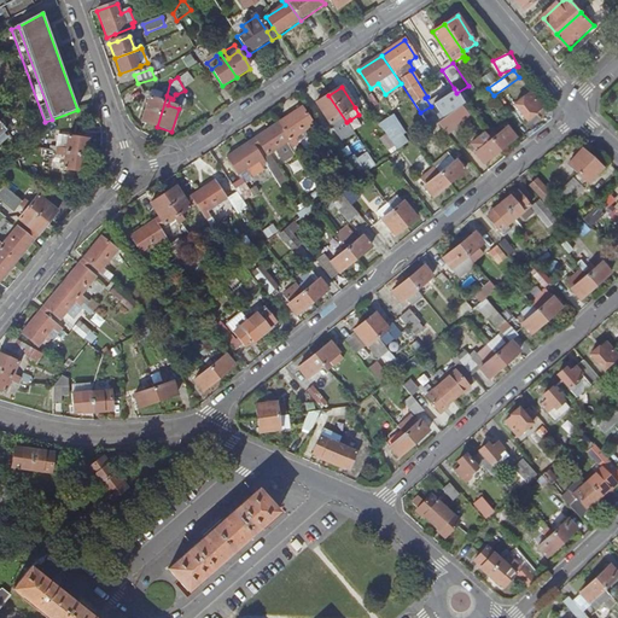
[(456,93),(454,88),(432,103),(442,120),(462,106),(465,105),(456,93)]
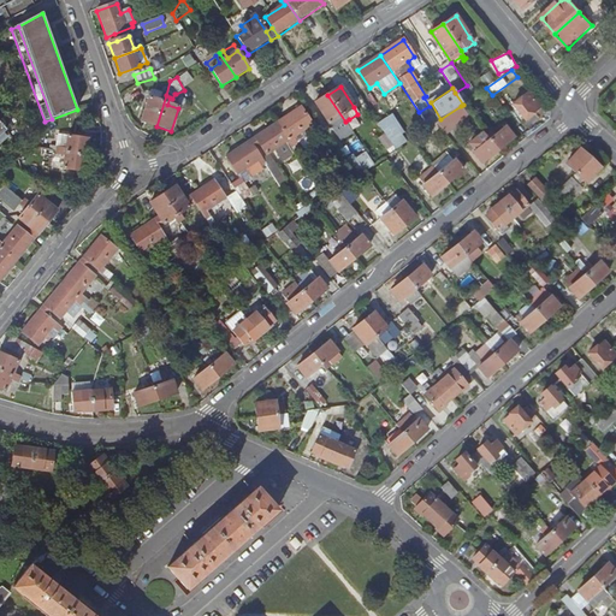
[(492,95),(486,88),(474,96),(479,105),(492,95)]
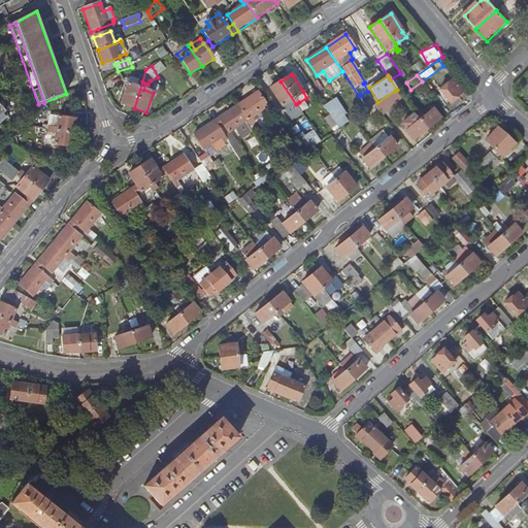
[(122,104),(134,108),(142,81),(131,78),(129,79),(122,104)]
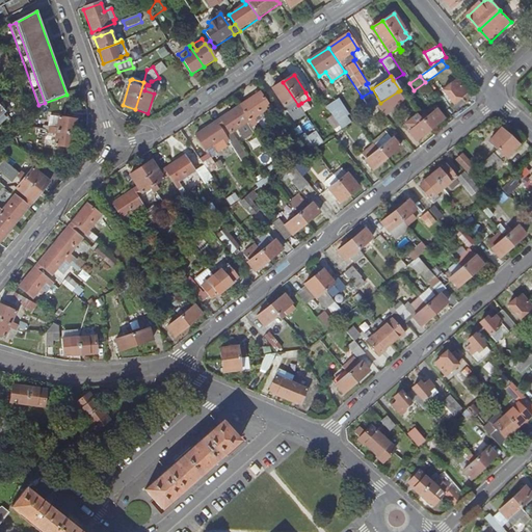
[(457,80),(444,90),(454,104),(461,98),(460,97),(467,92),(457,80)]
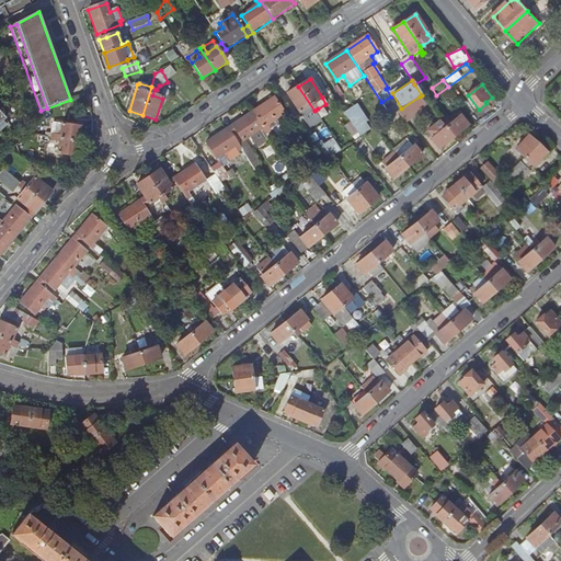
[(315,111),(298,87),(287,94),(309,128),(321,121),(315,111)]
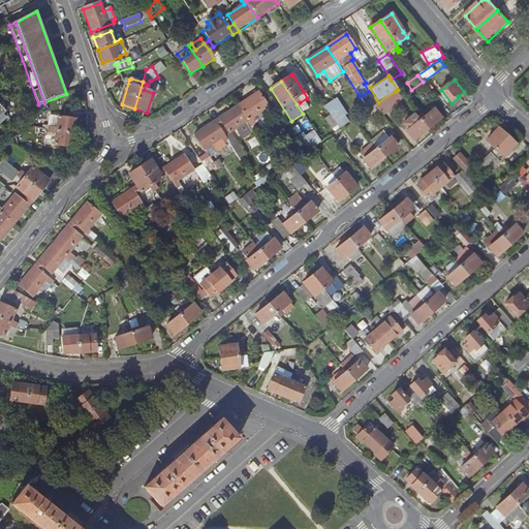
[(403,99),(396,91),(378,102),(375,104),(385,117),(392,112),(391,111),(403,99)]
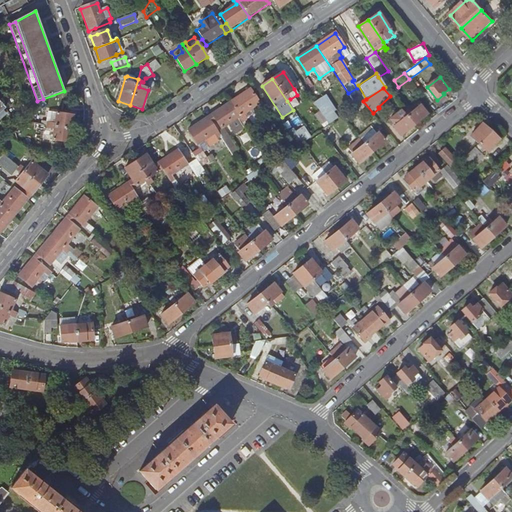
[(245,114),(254,108),(259,104),(250,90),(231,103),(244,122),(248,120),(245,114)]
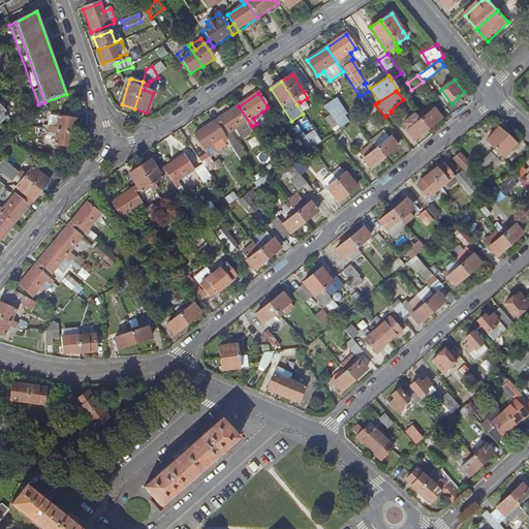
[(317,107),(320,115),(331,110),(339,125),(350,119),(339,96),(317,107)]
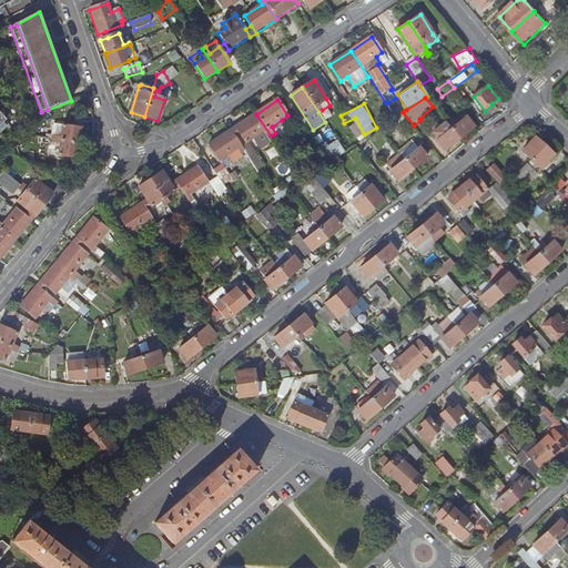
[(260,143),(271,135),(256,114),(235,128),(240,134),(246,143),(255,138),(260,143)]
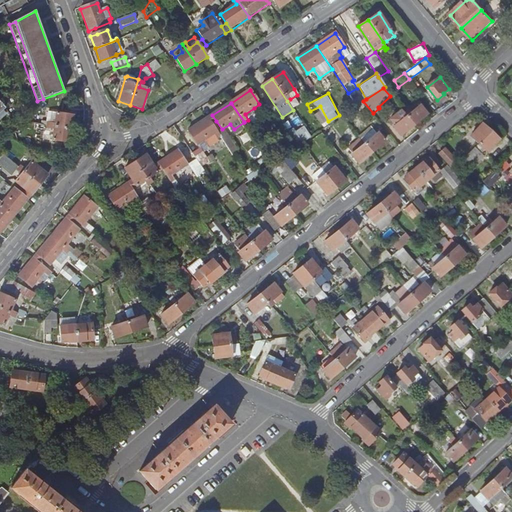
[(428,115),(421,106),(407,116),(414,125),(428,115)]
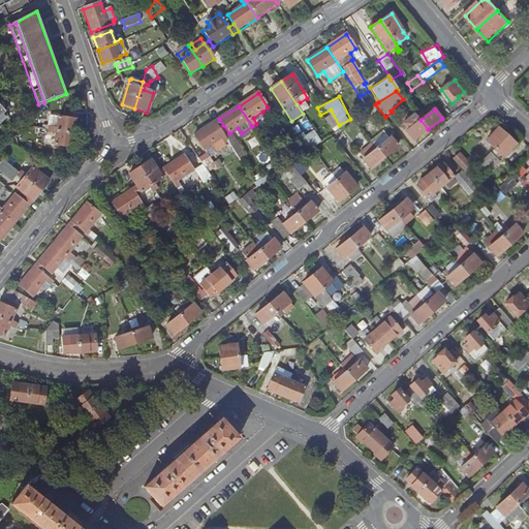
[(267,117),(262,112),(253,118),(256,124),(267,117)]
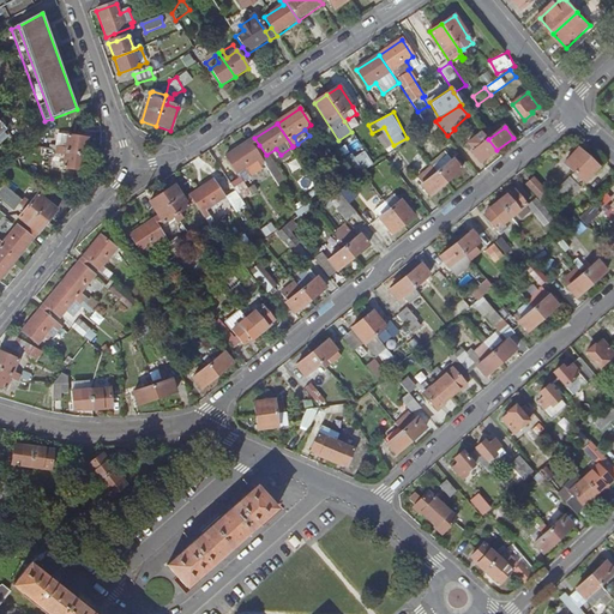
[(426,137),(421,132),(413,138),(411,139),(416,145),(426,137)]
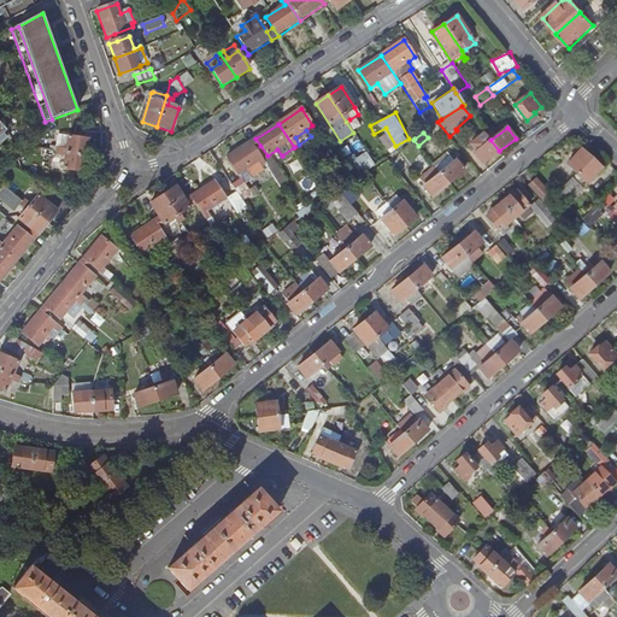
[(491,140),(486,134),(472,145),(479,152),(476,153),(483,163),(499,151),(491,140)]
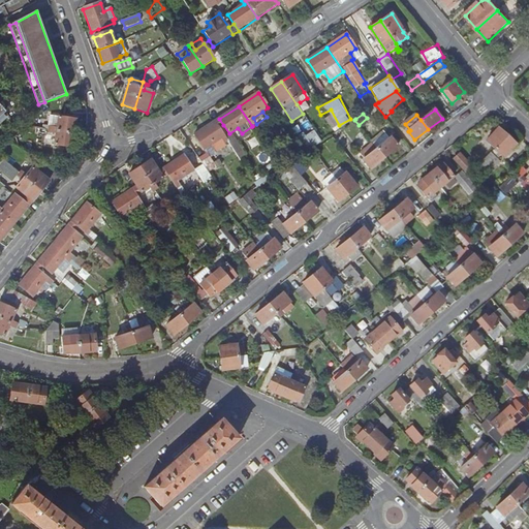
[(56,128),(57,118),(50,116),(48,126),(56,128)]
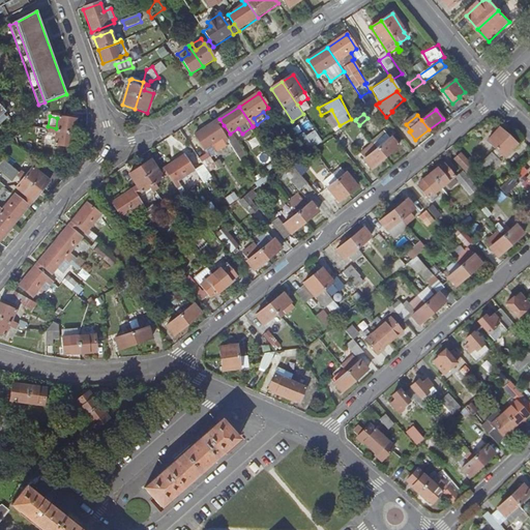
[(42,126),(42,128),(49,129),(74,134),(76,120),(57,118),(56,128),(48,126),(42,126)]
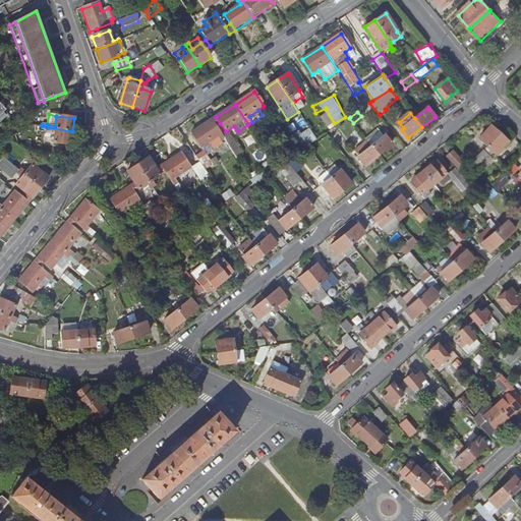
[(20,117),(19,122),(40,126),(41,121),(20,117)]
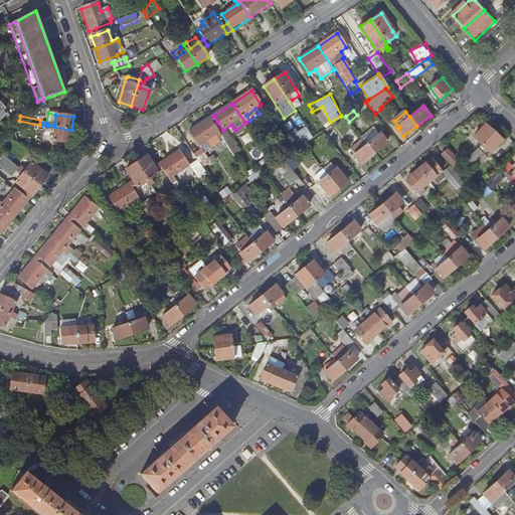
[(217,122),(213,116),(208,119),(212,125),(217,122)]
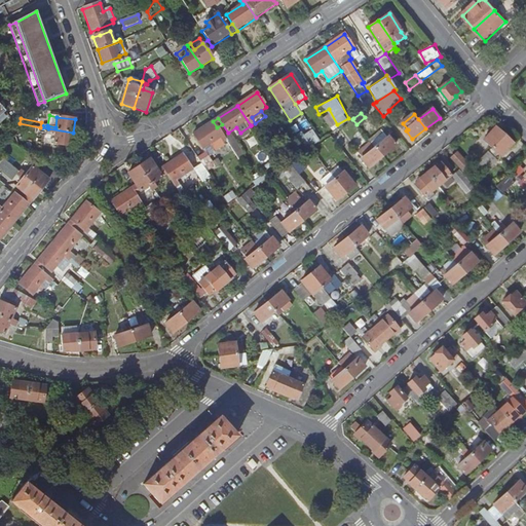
[(223,137),(217,127),(213,121),(193,135),(202,149),(219,139),(222,145),(226,142),(223,137)]
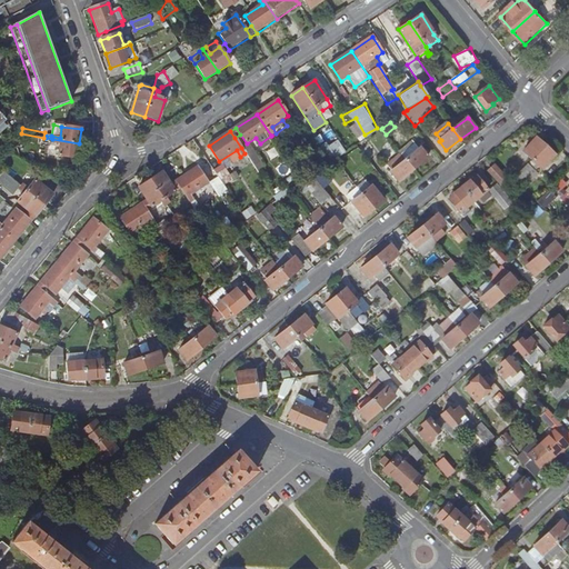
[(533,160),(546,147),(536,138),(525,151),(533,160)]
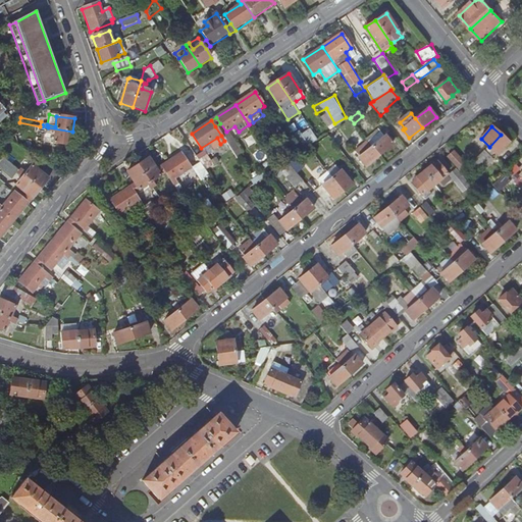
[(72,132),(48,127),(48,132),(55,133),(54,144),(71,145),(72,132)]
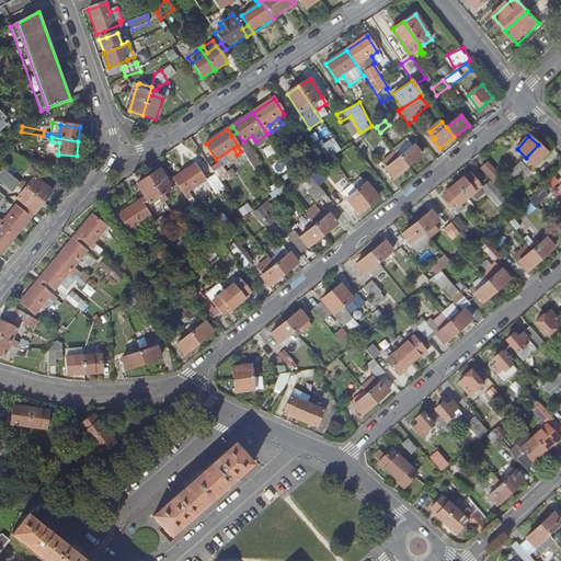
[(323,144),(316,149),(324,162),(330,158),(341,150),(334,140),(325,147),(323,144)]
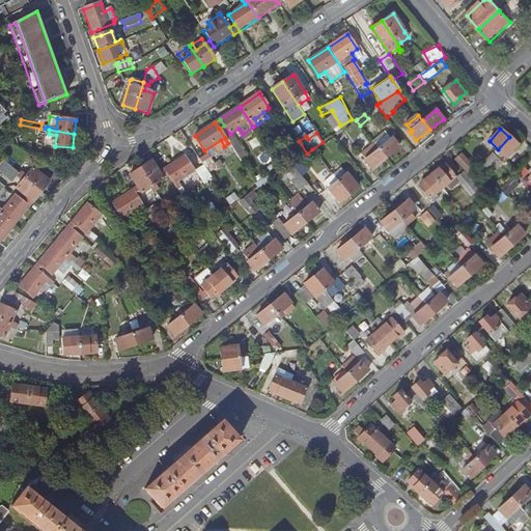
[(230,134),(225,138),(228,143),(229,144),(234,140),(230,134)]
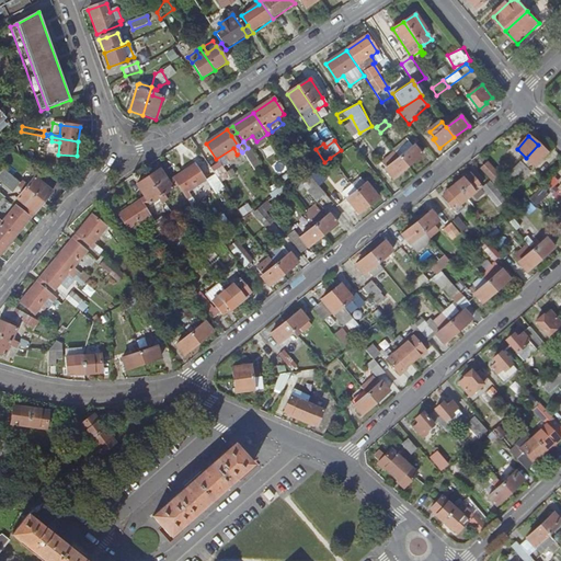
[(402,142),(396,149),(398,152),(397,152),(401,158),(409,167),(422,156),(414,147),(413,147),(410,142),(404,146),(402,142)]
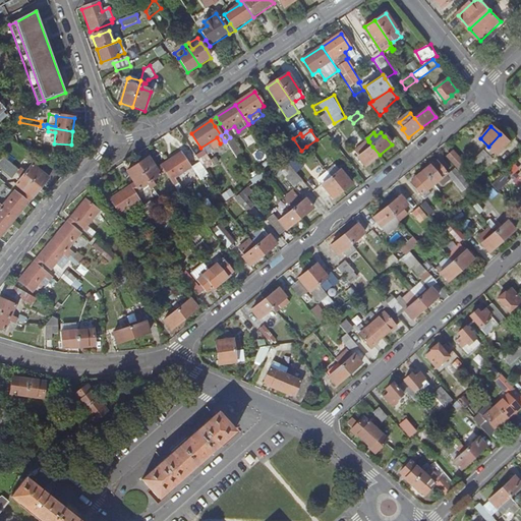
[(498,154),(509,141),(500,134),(488,147),(498,154)]
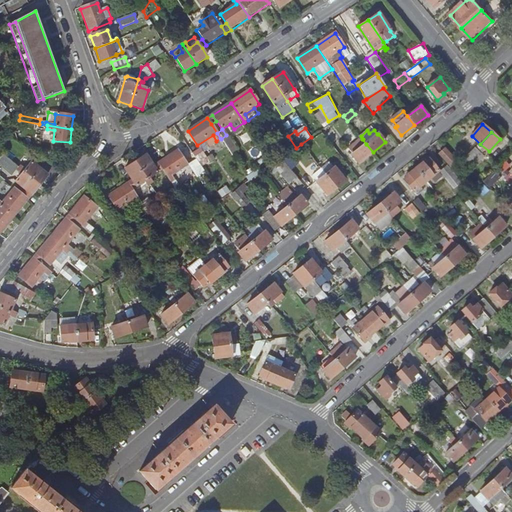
[(226,135),(221,139),(233,157),(238,153),(226,135)]
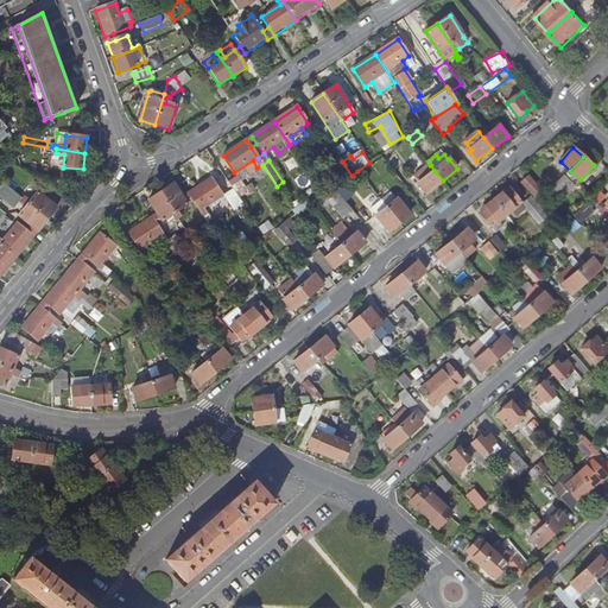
[(434,171),(428,164),(415,175),(422,182),(419,183),(429,194),(443,181),(435,171),(434,171)]
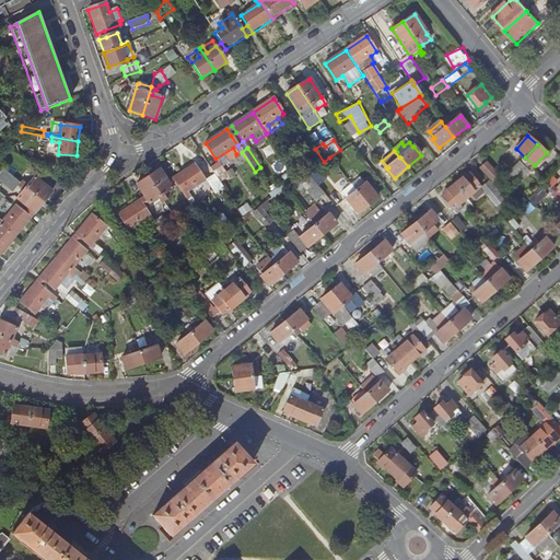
[(529,170),(522,161),(509,173),(516,183),(529,170)]
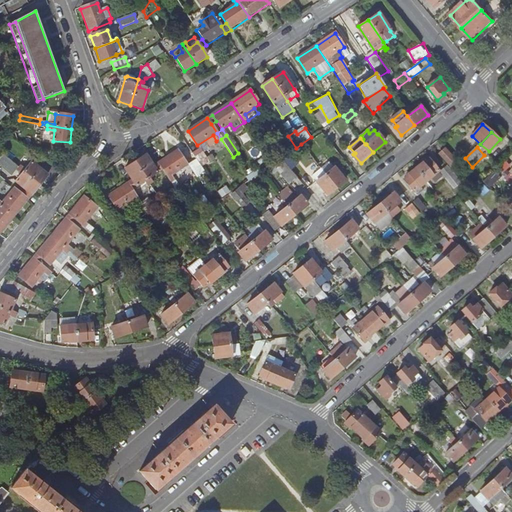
[(208,158),(201,149),(192,155),(195,159),(200,167),(209,161),(211,164),(216,161),(213,155),(208,158)]
